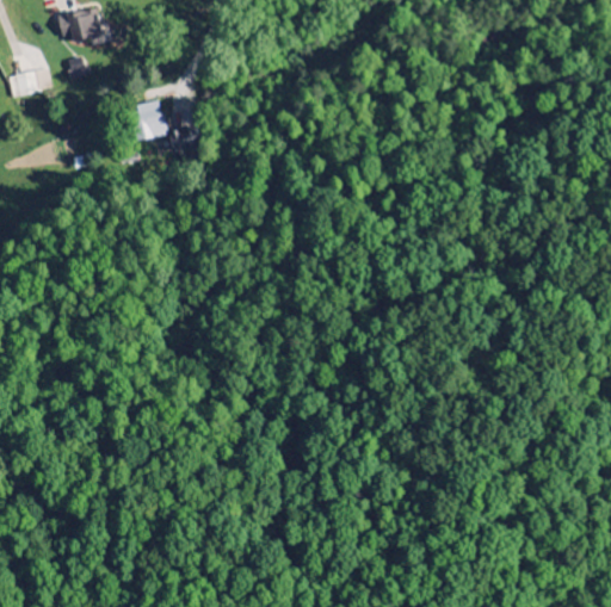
[(71,35),(72,39),(99,37),(97,8),(57,13),(60,36),(71,35)]
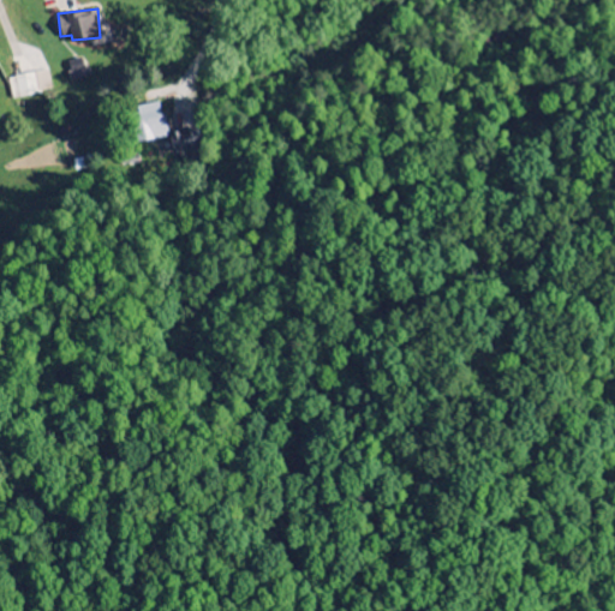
[(72,78),(89,73),(84,55),(67,60),(72,78)]
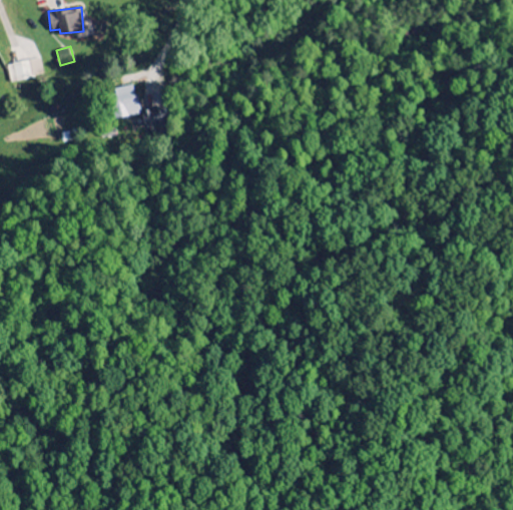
[(11,81),(44,74),(40,56),(7,63),(11,81)]
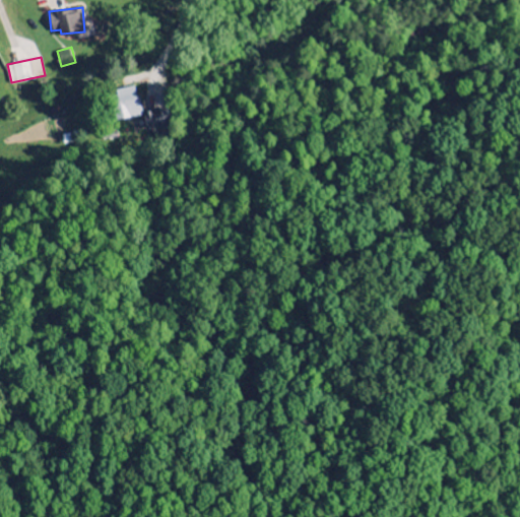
[(142,114),(137,85),(113,90),(119,119),(142,114)]
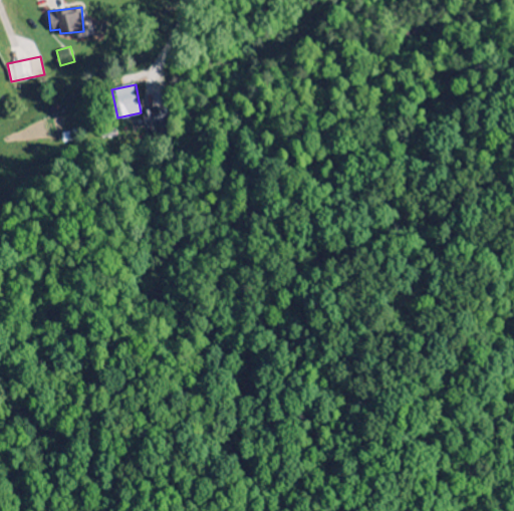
[(142,109),(145,125),(172,121),(169,105),(142,109)]
